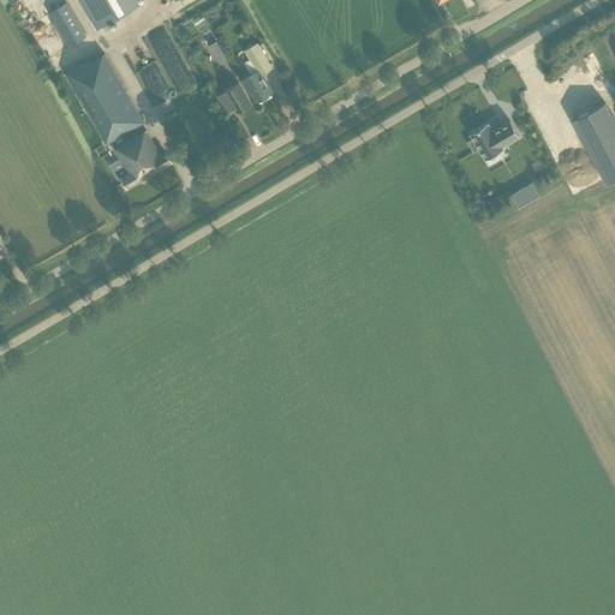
[(139,6),(135,0),(81,0),(99,30),(139,6)]
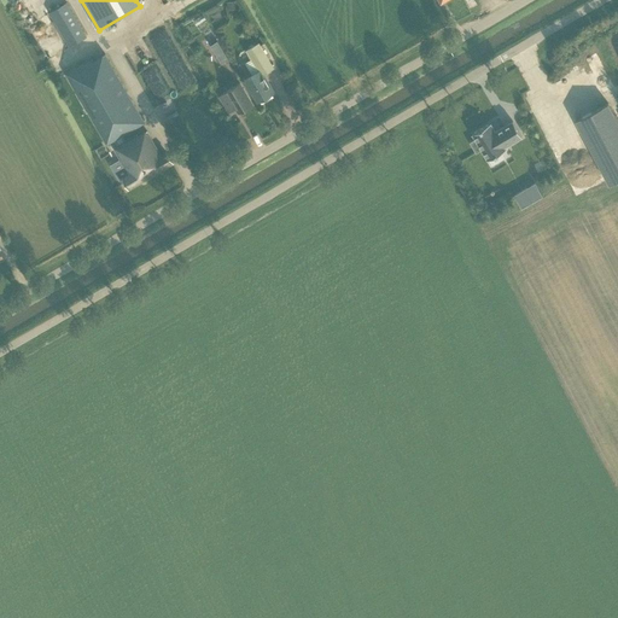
[(69,47),(79,41),(87,36),(68,3),(50,12),(69,47)]
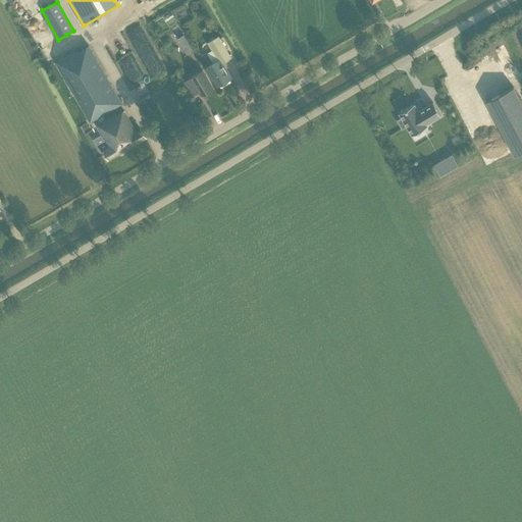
[(188,52),(193,49),(184,35),(178,38),(188,52)]
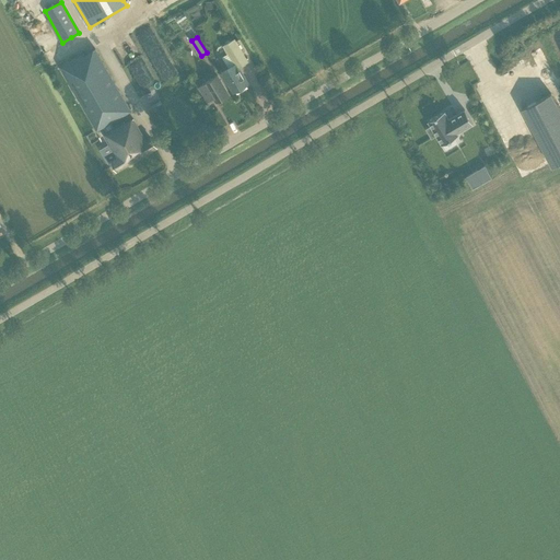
[(238,68),(243,65),(248,61),(235,38),(223,45),(234,63),(221,71),(233,92),(247,83),(238,68)]
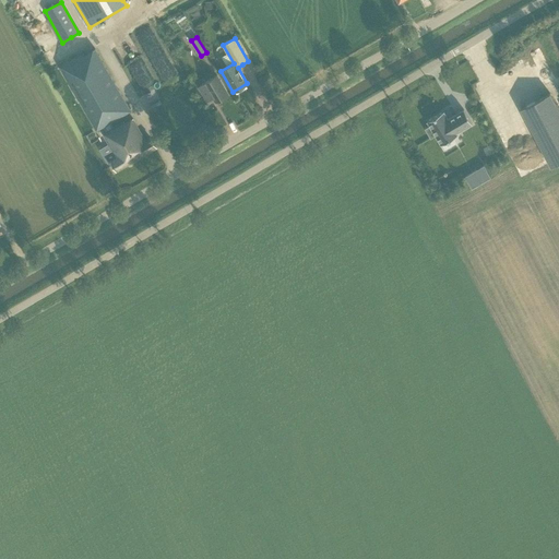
[(84,52),(60,67),(97,131),(104,127),(106,131),(104,133),(109,144),(100,149),(109,163),(111,161),(118,170),(156,147),(150,137),(145,140),(133,118),(125,122),(125,121),(115,127),(111,122),(131,111),(95,48),(85,55),(84,52)]
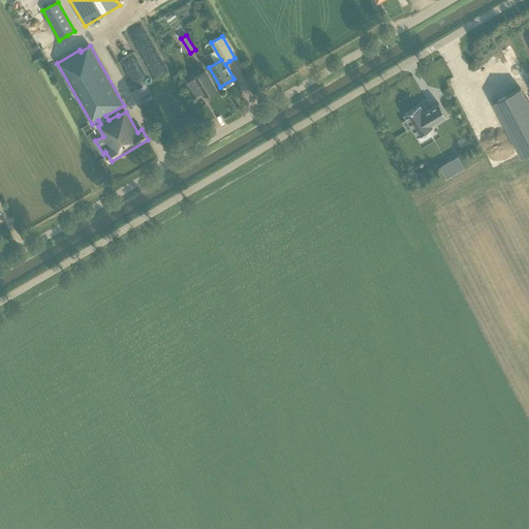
[(109,51),(113,57),(115,57),(116,60),(124,56),(118,45),(109,51)]
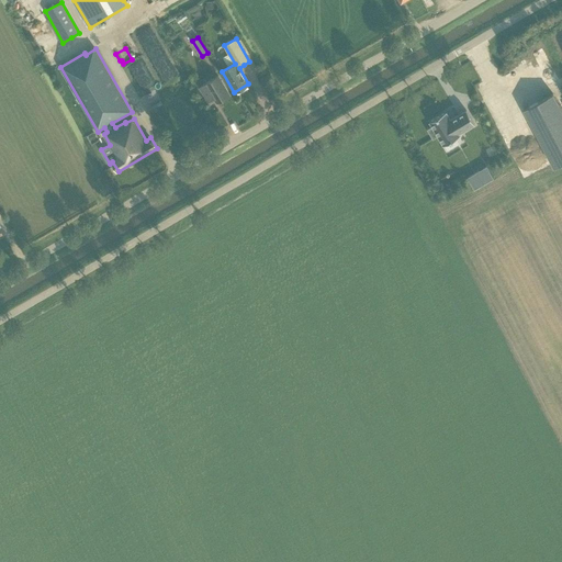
[(218,76),(200,87),(209,102),(215,98),(217,102),(229,94),(218,76)]
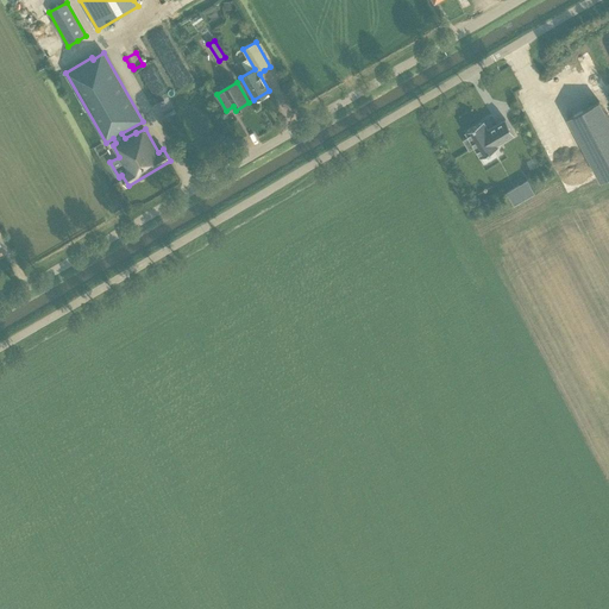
[(567,118),(591,164),(601,182),(608,177),(608,118),(600,101),(567,118)]
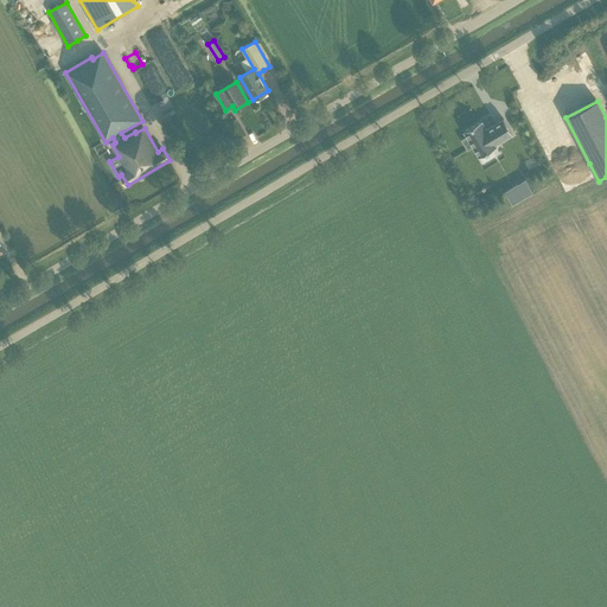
[(473,146),(479,157),(497,146),(496,144),(513,134),(504,119),(487,129),(483,121),(465,132),(467,136),(462,140),(468,149),(473,146)]
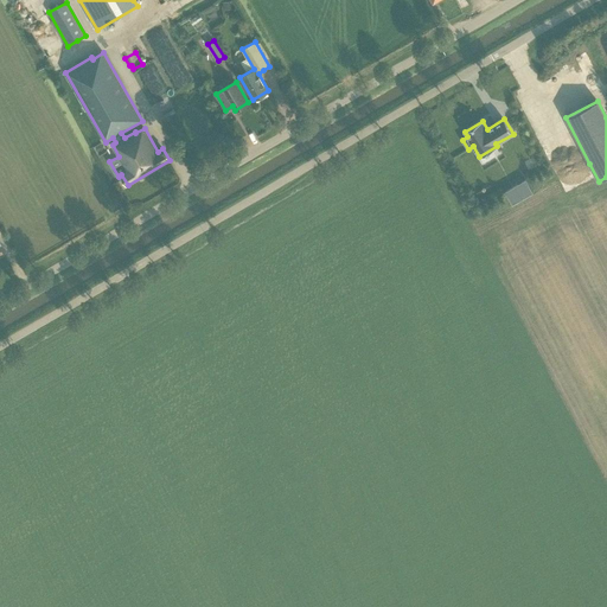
[(505,191),(509,197),(512,204),(534,192),(530,186),(526,179),(505,191)]
